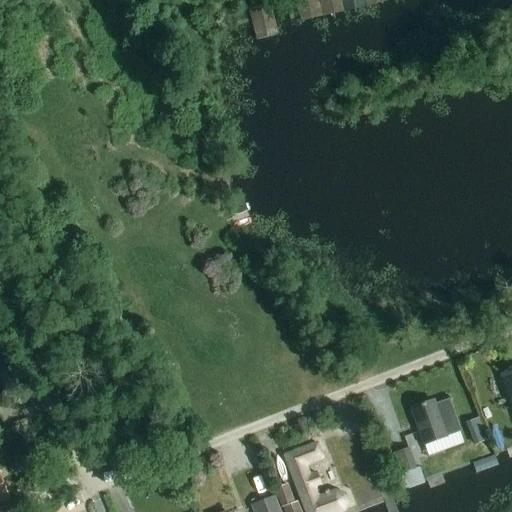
[(296,0),(302,22),(388,1),(387,0),(296,0)]
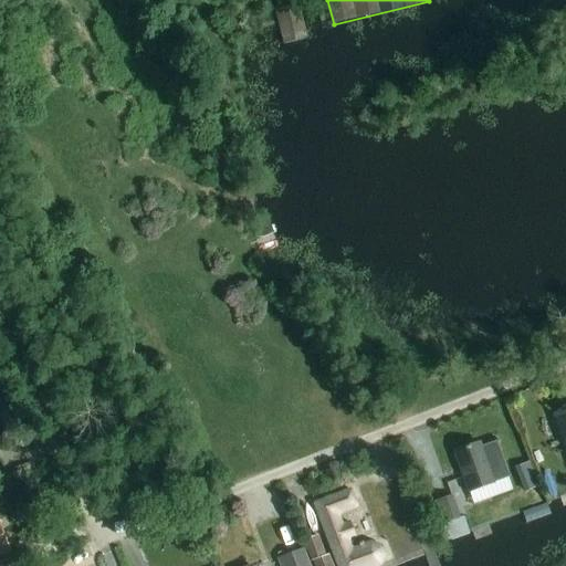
[(302,4),(276,10),(284,44),(310,39),(302,4)]
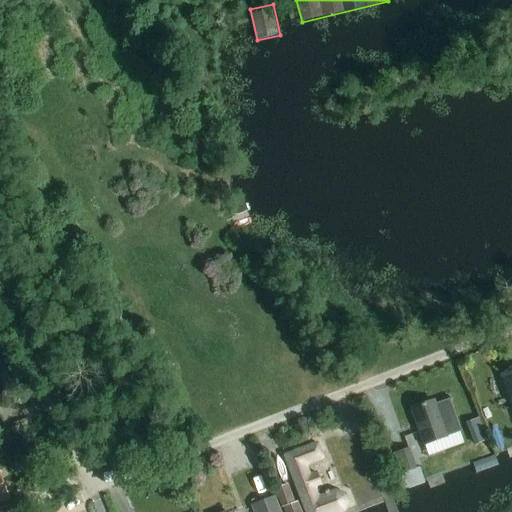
[(511,371),(502,375),(511,401),(511,371)]
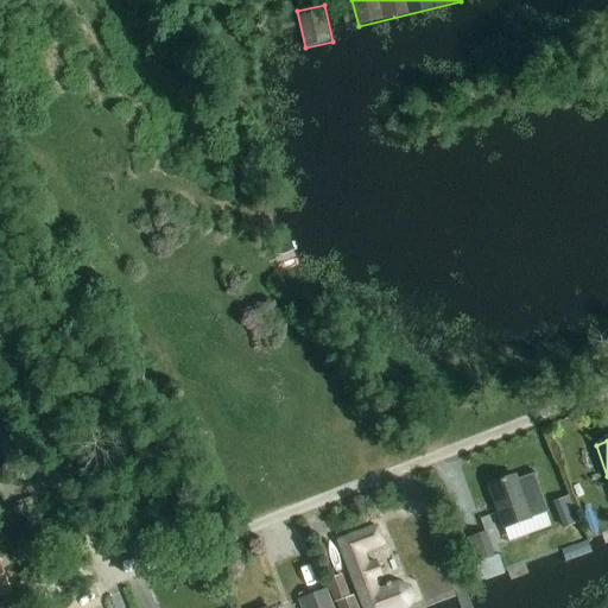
[(514,475),(487,486),(504,529),(531,518),(530,515),(544,510),(531,472),(515,477),(514,475)]
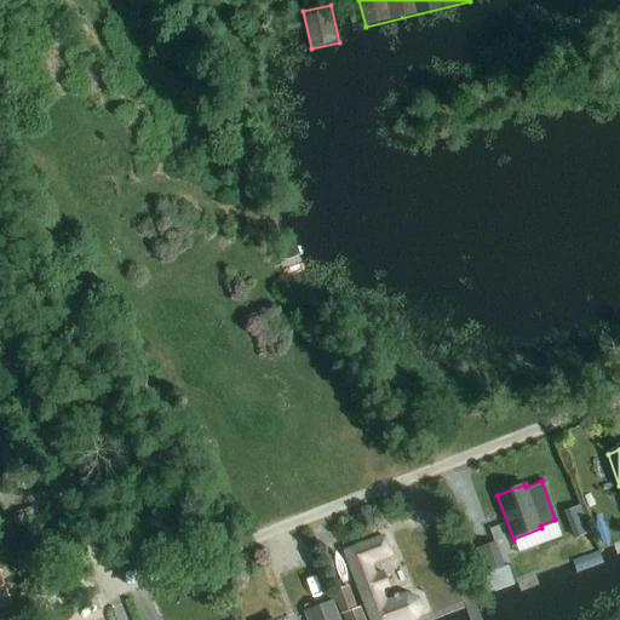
[(345,551),(367,608),(372,619),(418,619),(422,618),(424,612),(424,609),(424,606),(423,602),(420,597),(418,596),(414,593),(408,592),(385,601),(382,592),(391,589),(384,570),(374,574),(369,562),(391,554),(385,535),(345,551)]
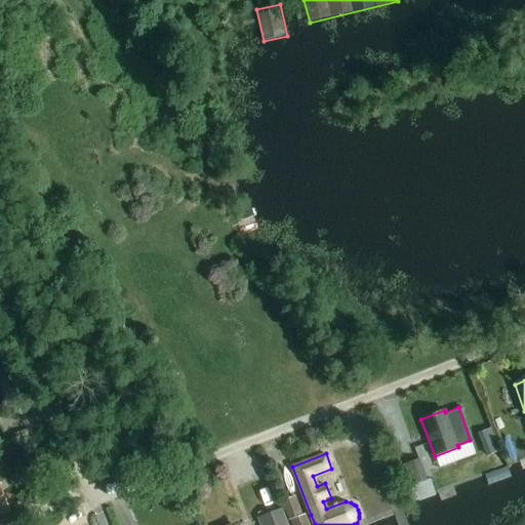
[(420,459),(398,469),(409,499),(434,491),(430,478),(427,478),(420,459)]
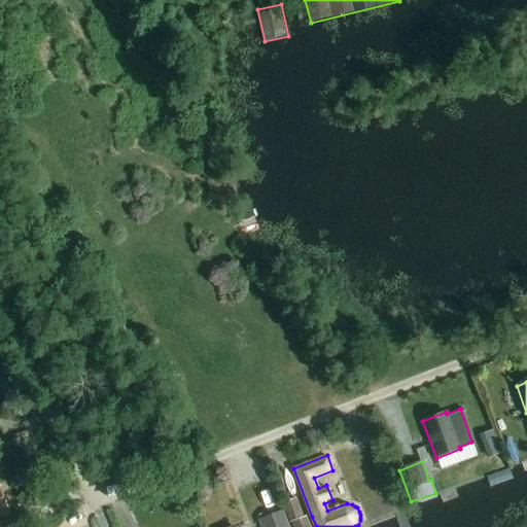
[(0,485),(0,513),(9,511),(0,485)]
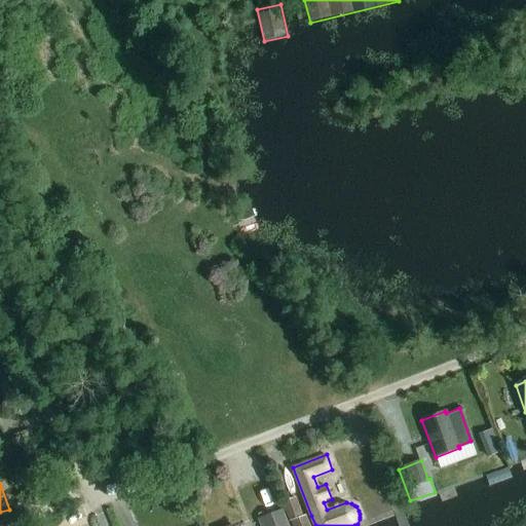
[(297,497),(284,502),(292,525),(311,525),(307,515),(304,517),(297,497)]
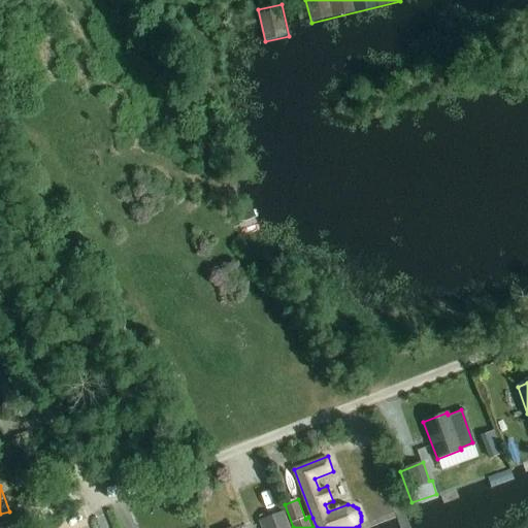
[(290,527),(284,512),(260,521),(262,527),(290,527)]
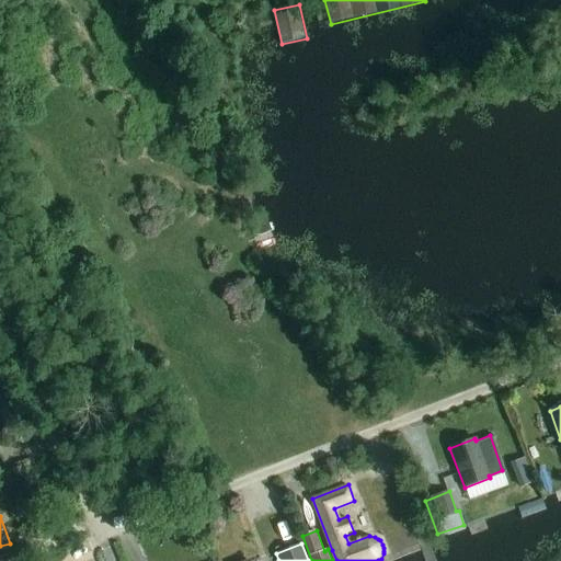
All buildings are outlined.
